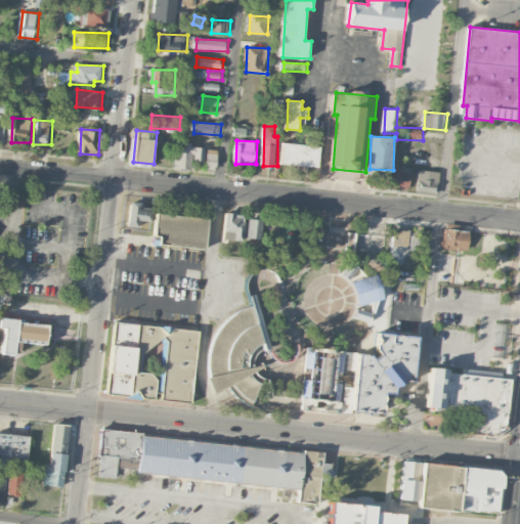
[(206,163),(207,146),(180,143),(177,168),(193,170),(195,162),(206,163)]
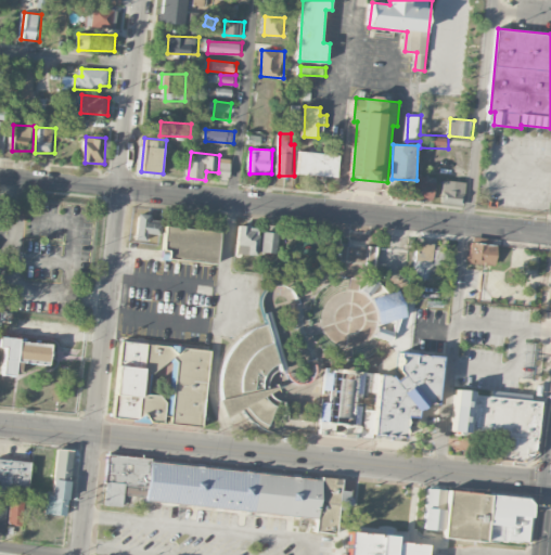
[(300,175),(340,176),(341,154),(302,152),(300,175)]
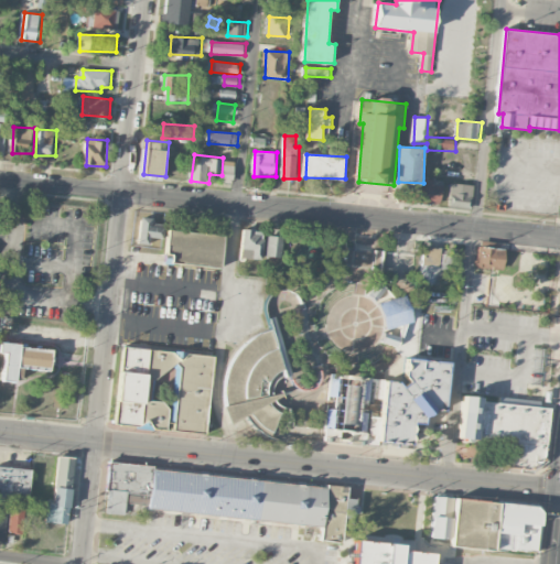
[(237,161),(227,161),(225,177),(235,179),(237,161)]
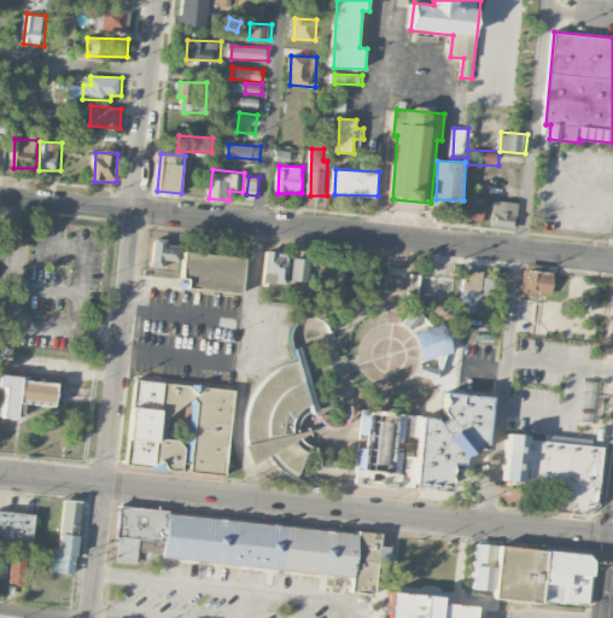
[(461,222),(485,223),(488,197),(463,196),(461,222)]
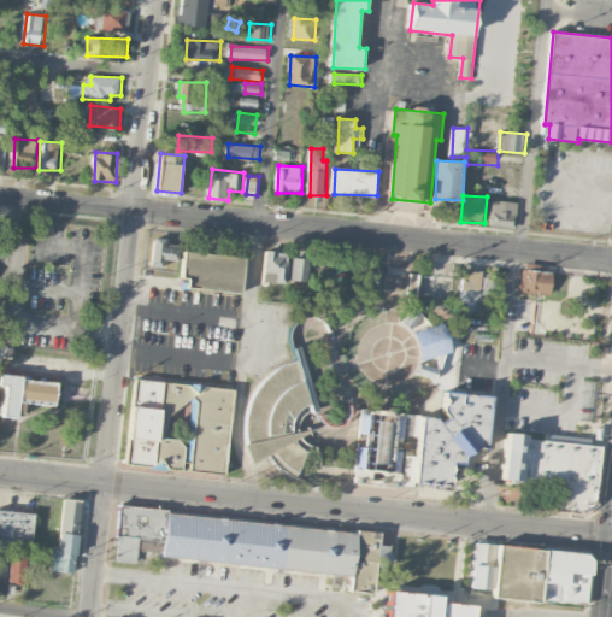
[(518,201),(494,201),(494,227),(518,227),(518,201)]
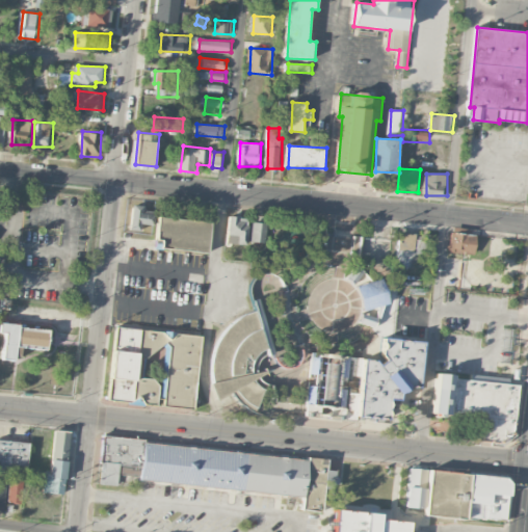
[(157,211),(147,210),(147,206),(134,205),(133,230),(143,231),(143,224),(156,224),(157,211)]
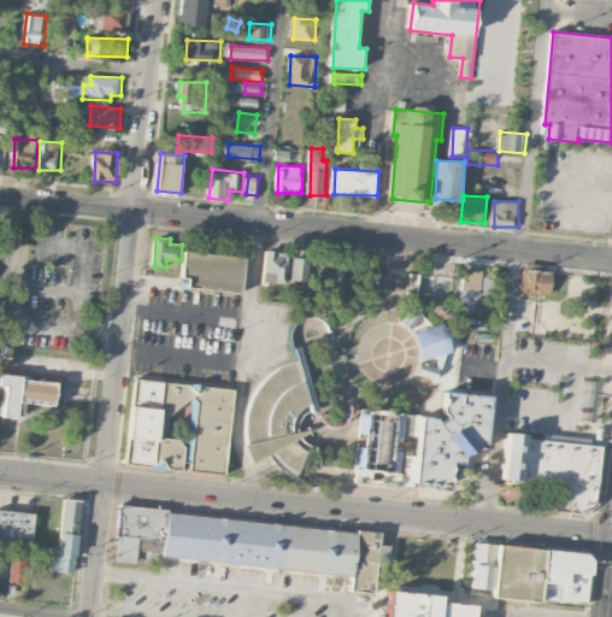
[(243,294),(248,259),(187,251),(183,277),(190,278),(189,286),(243,294)]
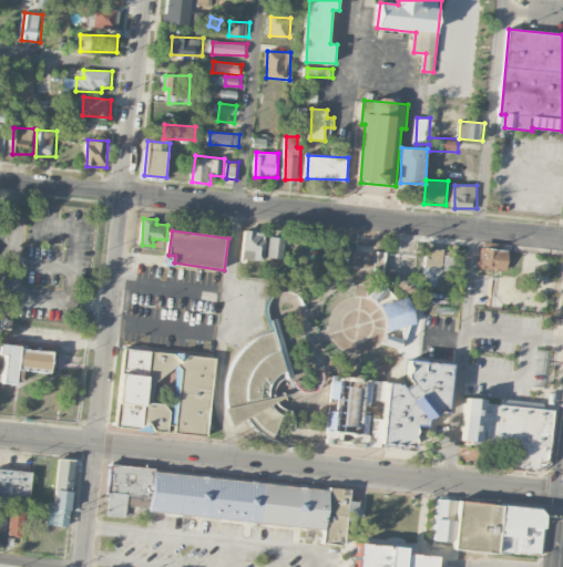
[(266,260),(267,232),(246,232),(245,259),(266,260)]
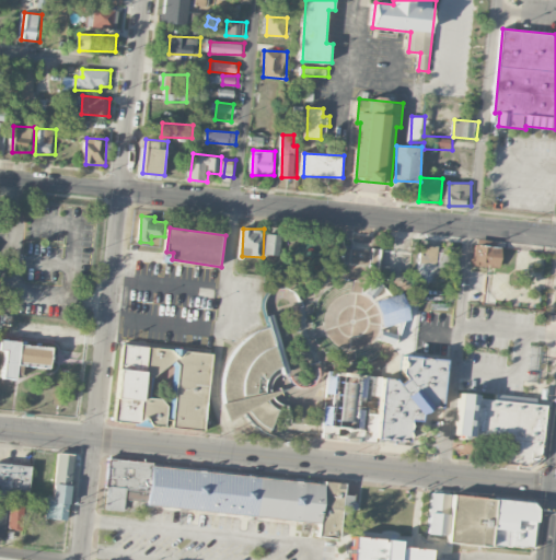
[(284,235),(268,234),(266,254),(282,256),(284,235)]
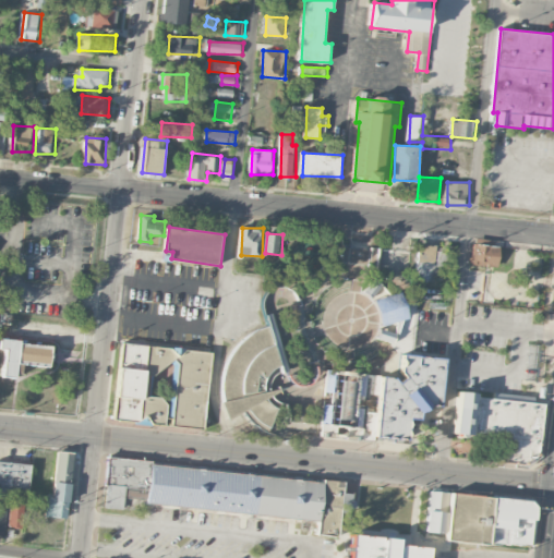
[(419,280),(437,281),(437,276),(448,276),(448,251),(438,251),(440,244),(420,244),(419,280)]
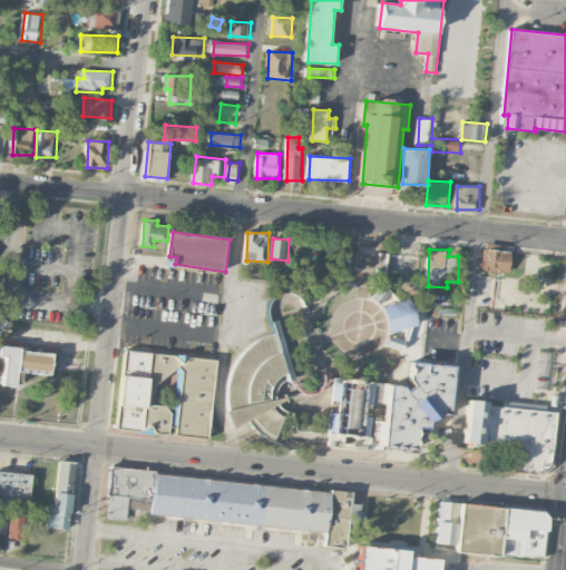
[(513,251),(486,249),(485,271),(511,272),(513,251)]
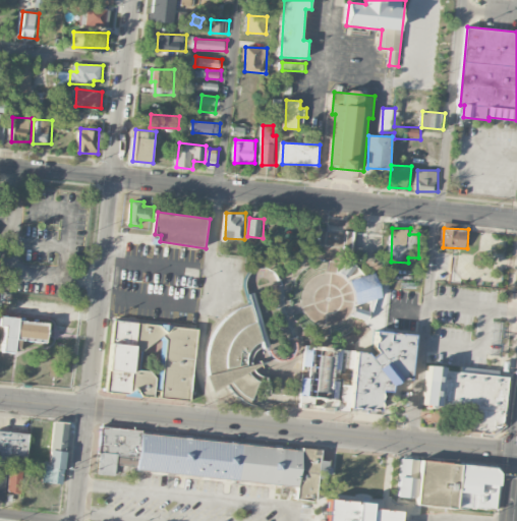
[(352,279),(357,304),(383,298),(378,274),(352,279)]
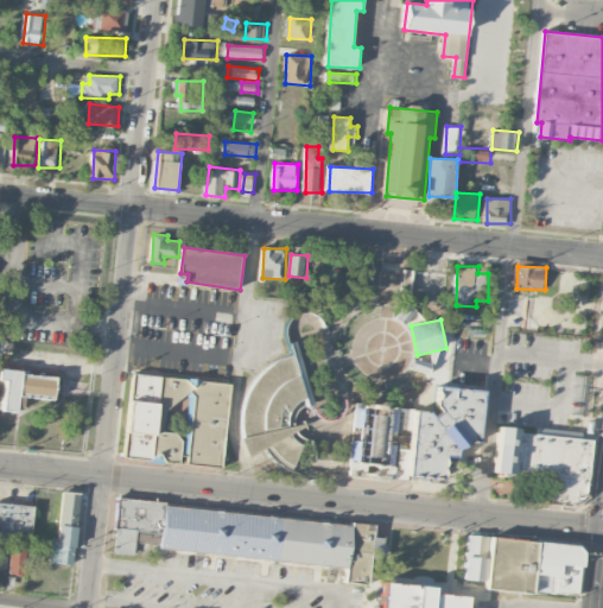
[(297,356),(284,362),(270,372),(259,385),(252,398),(248,411),(247,428),(249,441),(254,455),(270,449),(275,460),(289,468),(293,472),(309,443),(318,439),(297,356)]
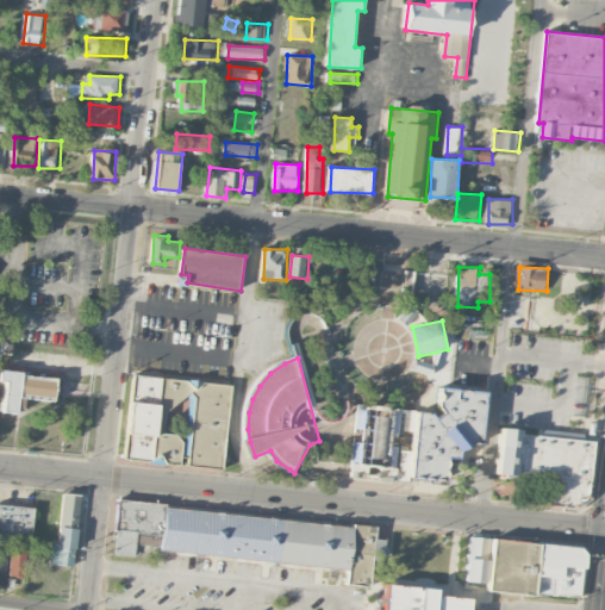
[(24,397),(22,414),(6,411),(10,381),(1,381),(2,369),(26,372),(26,374),(58,378),(55,400),(24,397)]
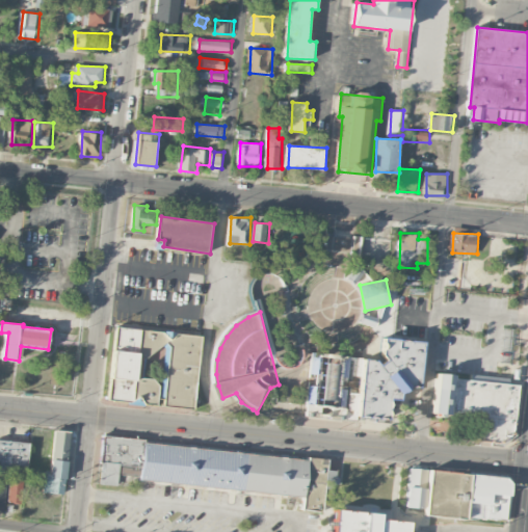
[(203,336),(119,327),(111,400),(144,403),(144,404),(159,406),(161,379),(138,377),(141,349),(170,352),(165,406),(195,408),(203,336)]
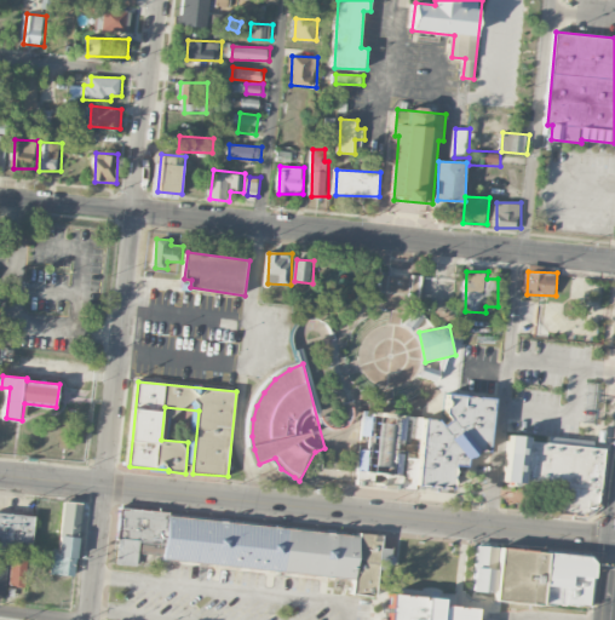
[(496,400),(492,451),(473,449),(472,465),(458,464),(457,489),(423,487),(427,417),(449,419),(452,395),(496,400)]
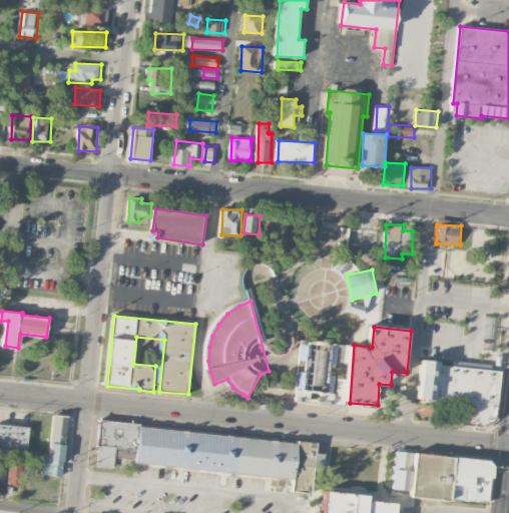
[(337,375),(326,375),(328,351),(312,350),(311,372),(300,372),(298,392),(336,394),(337,375)]
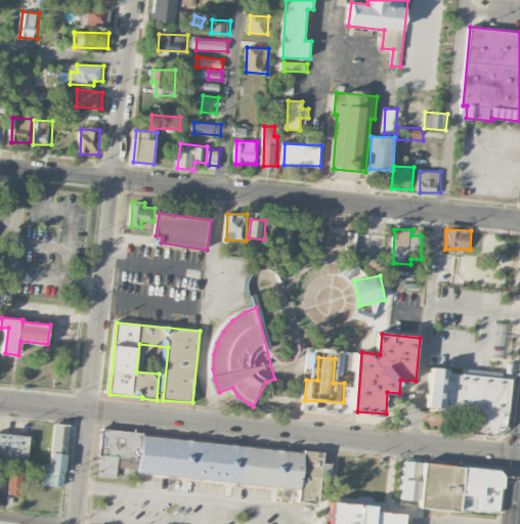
[(512,378),(431,370),(428,405),(476,409),(475,430),(503,433),(505,411),(509,411),(512,378)]
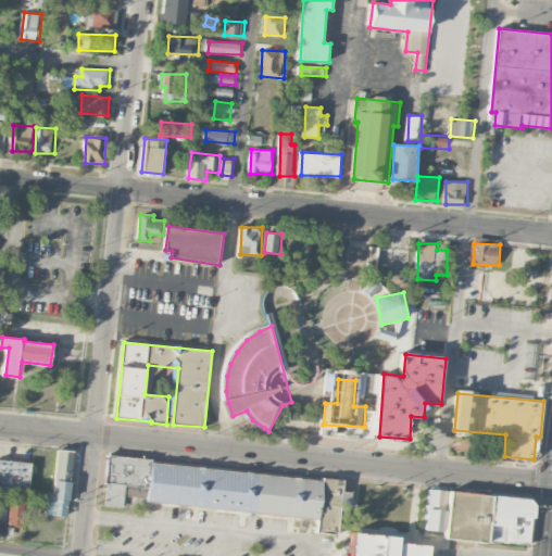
[(57,492),(49,492),(48,515),(72,517),(76,451),(60,450),(57,492)]
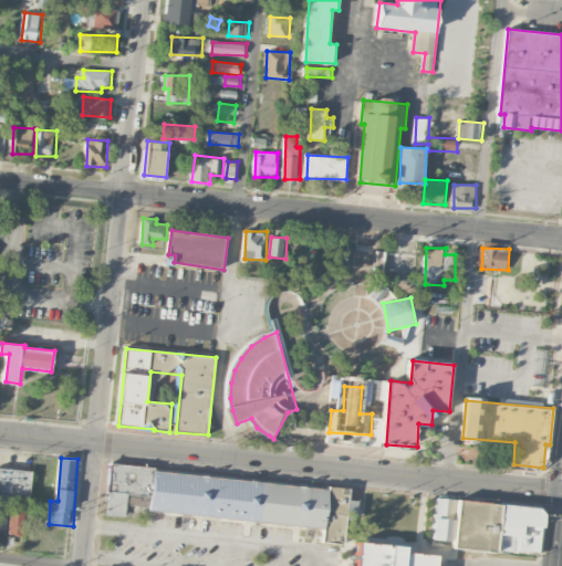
[(112,463),(157,468),(157,472),(155,495),(129,493),(113,491),(110,491),(112,463)]
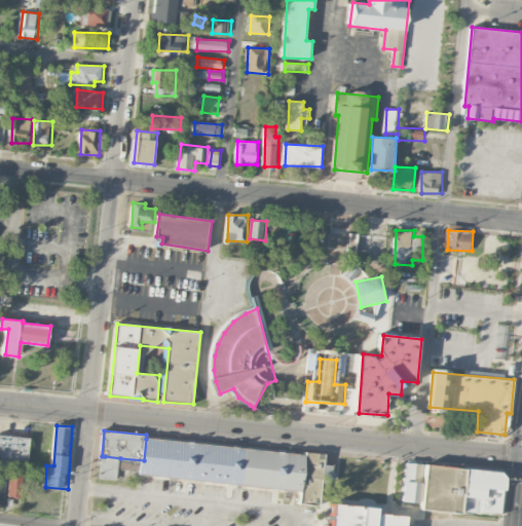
[(32,438),(0,434),(0,462),(29,465),(32,438)]
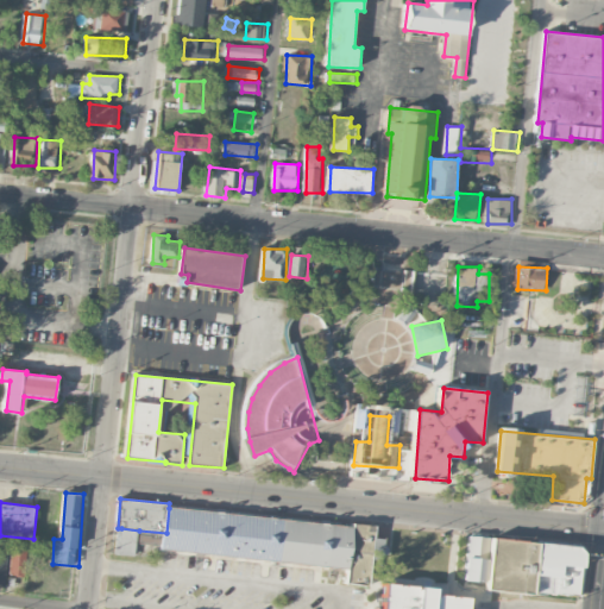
[(165,548),(167,533),(169,508),(356,526),(352,567),(165,548)]
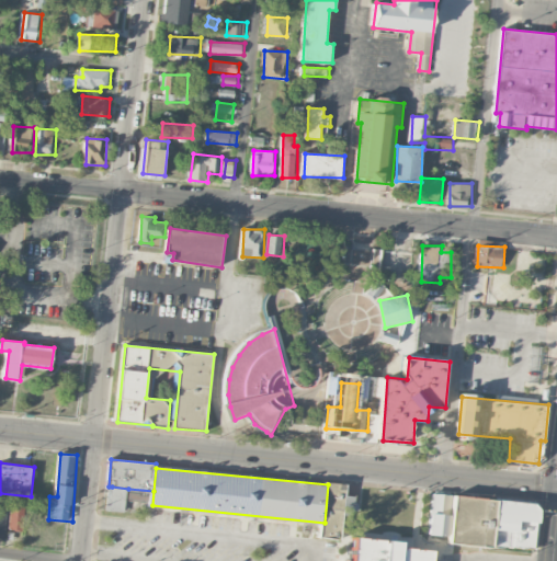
[(328,484),(328,482),(350,484),(344,540),(322,538),(325,523),(328,484)]
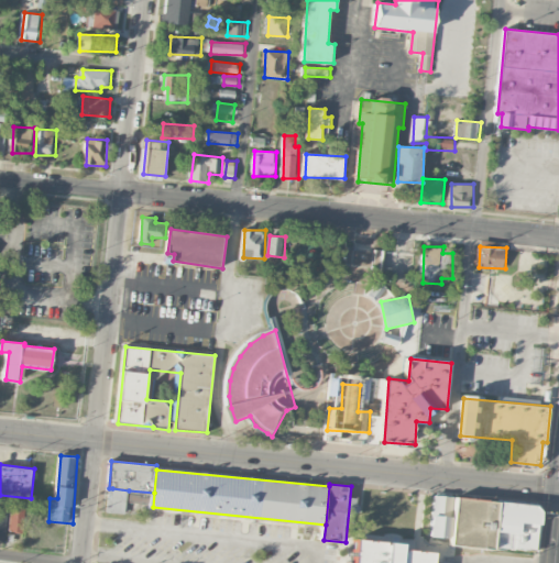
[(110,512),(112,488),(129,490),(127,514),(110,512)]
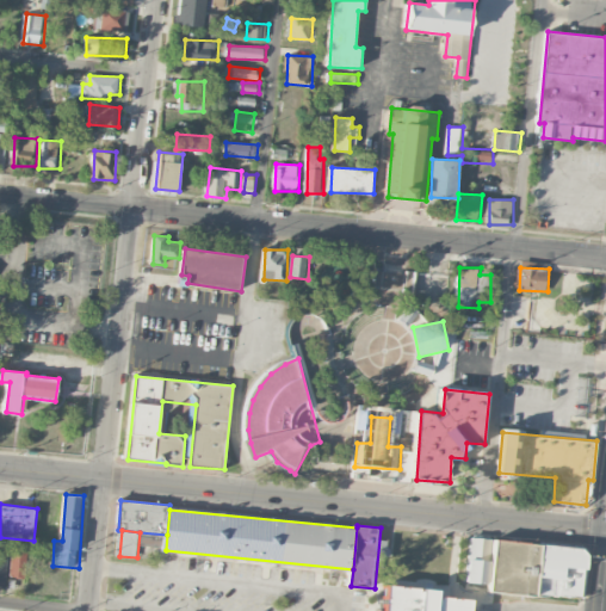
[(496,539),(492,591),(467,588),(471,537),(496,539)]
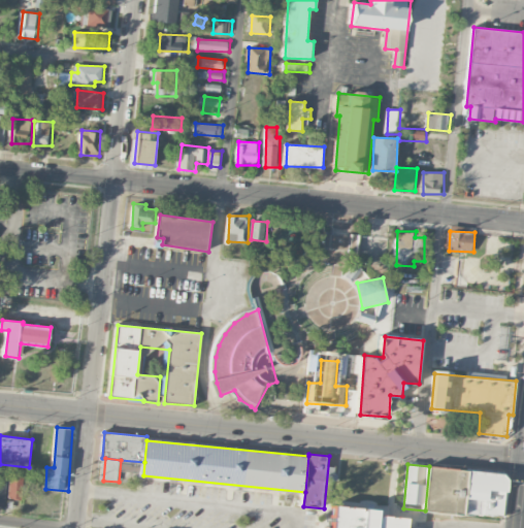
[(429,466),(468,470),(464,513),(464,515),(425,510),(429,466)]
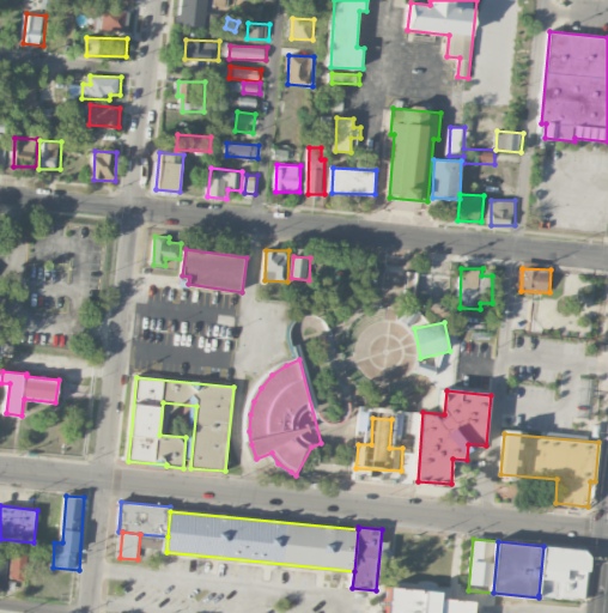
[(543,546),(585,550),(589,554),(585,600),(539,595),(543,546)]
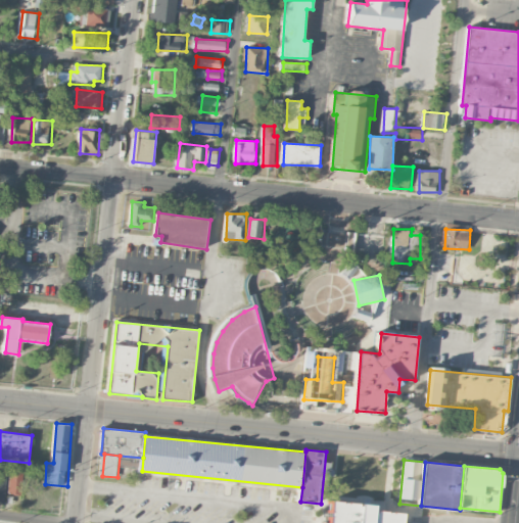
[(0,503),(8,504),(9,470),(0,469),(0,503)]
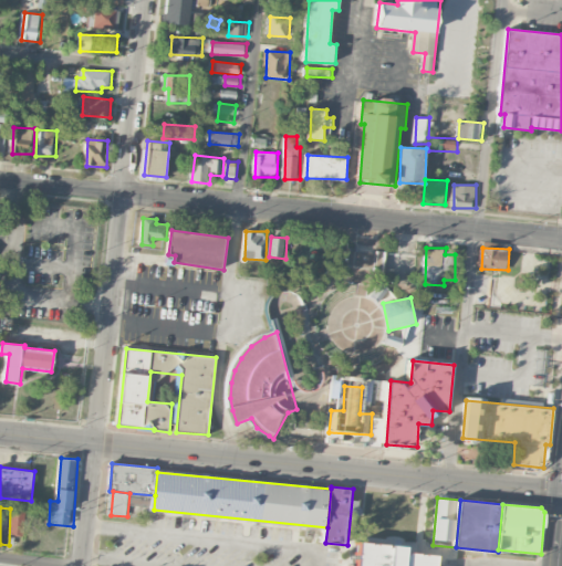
[(28,511),(12,510),(11,535),(27,536),(28,511)]
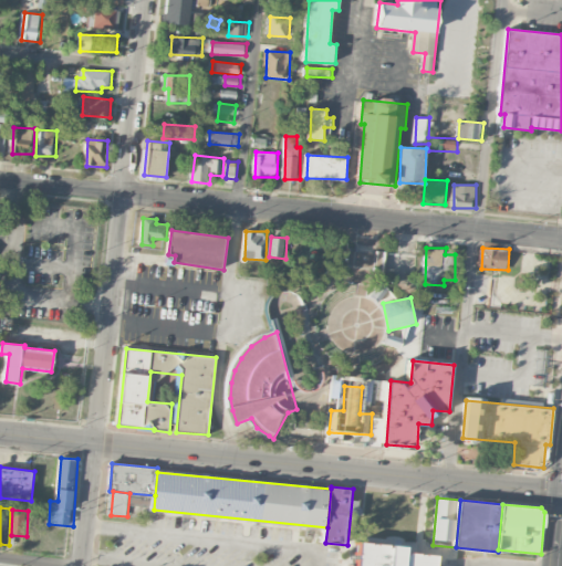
[(355,565),(358,542),(403,546),(402,549),(440,554),(439,565),(355,565)]
